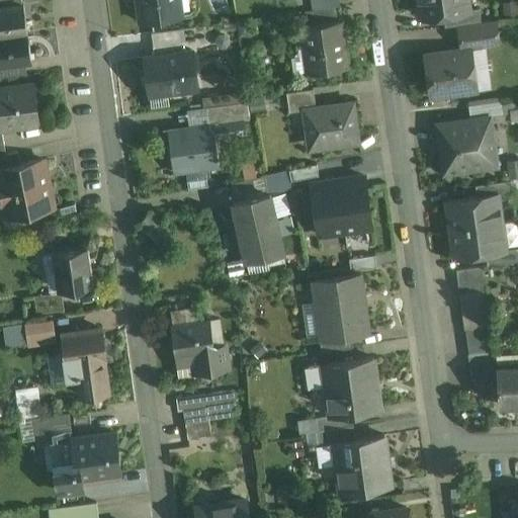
[(137,0),(140,21),(182,16),(179,0),(137,0)]
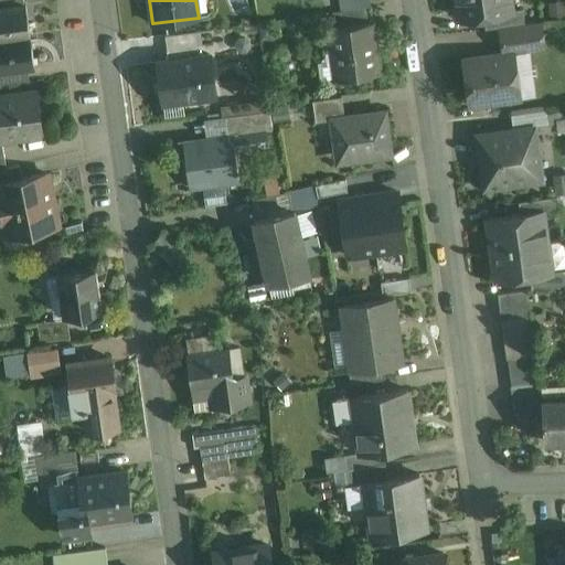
[(369,0),(341,0),(343,11),(370,7),(369,0)]
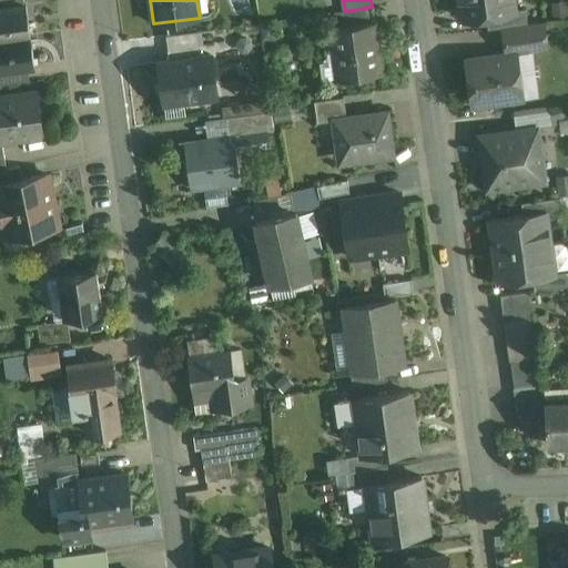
[(513,0),(458,0),(462,18),(486,14),(515,10),(515,9),(513,0)]
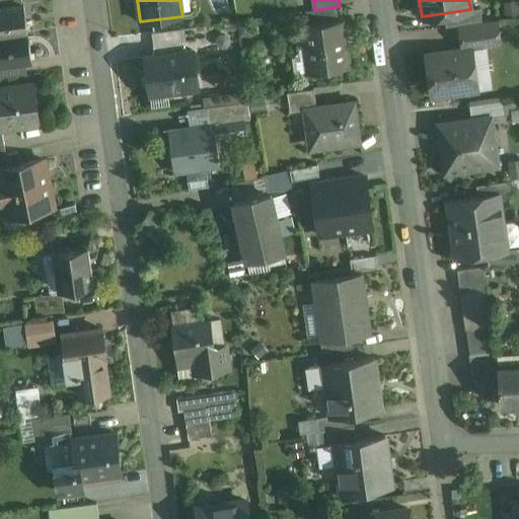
[(0,7),(0,35),(27,32),(24,4),(0,7)]
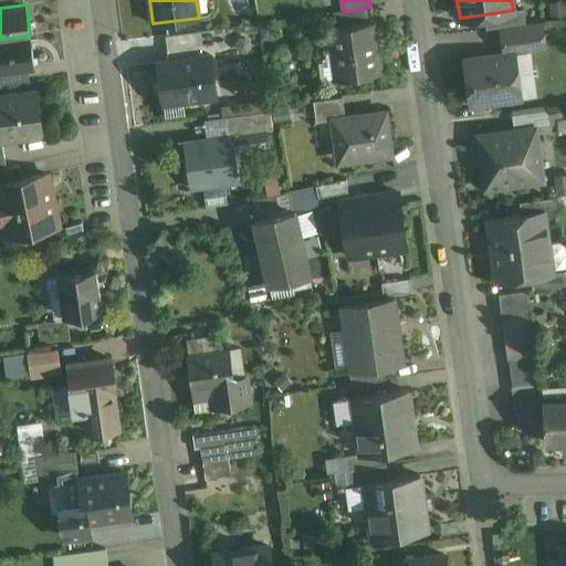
[(344,11),(334,12),(335,22),(345,20),(346,27),(373,22),(370,7),(344,11)]
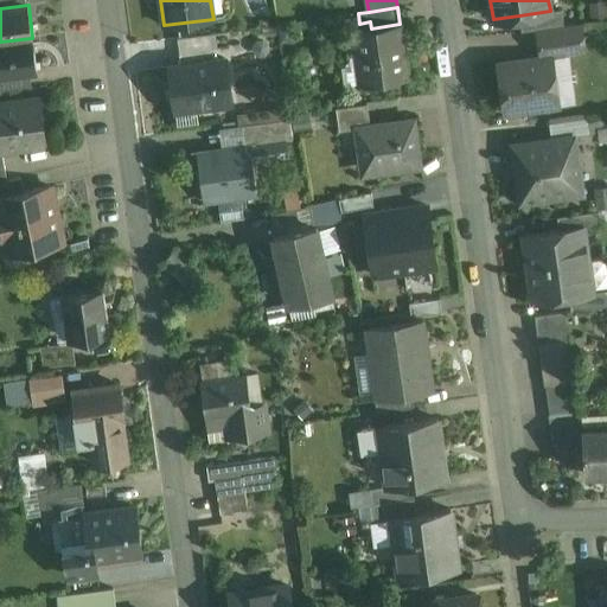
[(550,11),(519,16),(522,31),(538,29),(564,25),(562,8),(550,10),(550,11)]
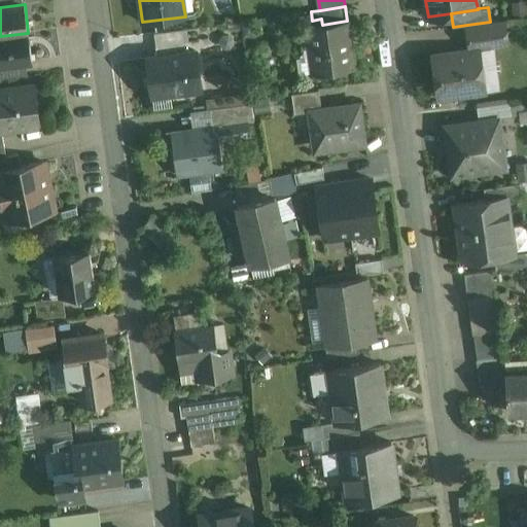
[(347,21),(322,25),(321,19),(312,21),(313,26),(306,27),(312,73),(355,68),(348,21),(347,21)]
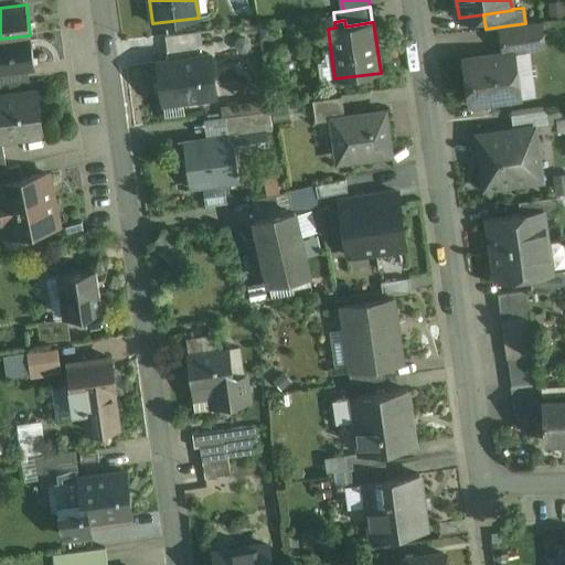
[(525,23),(501,27),(504,52),(513,51),(513,53),(544,49),(541,21),(525,23)]
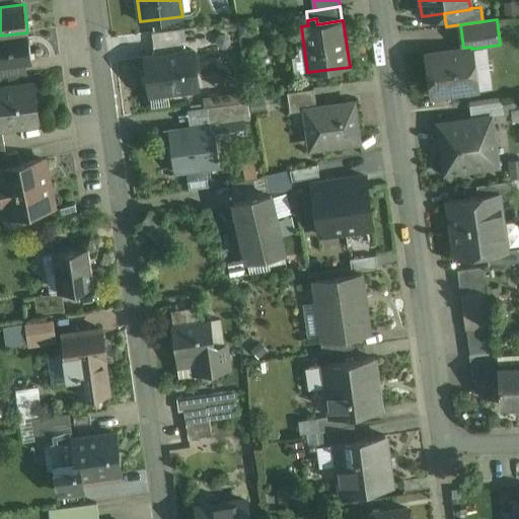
[(179,28),(154,32),(156,50),(182,46),(179,28)]
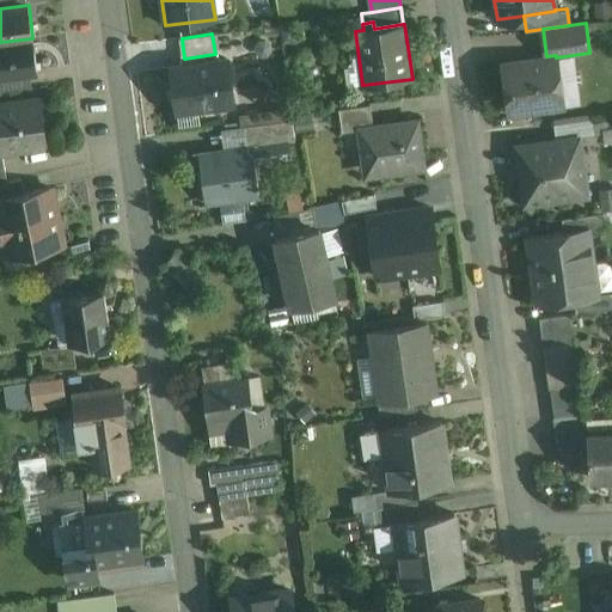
[(32,38),(0,42),(0,77),(30,73),(37,72),(32,38)]
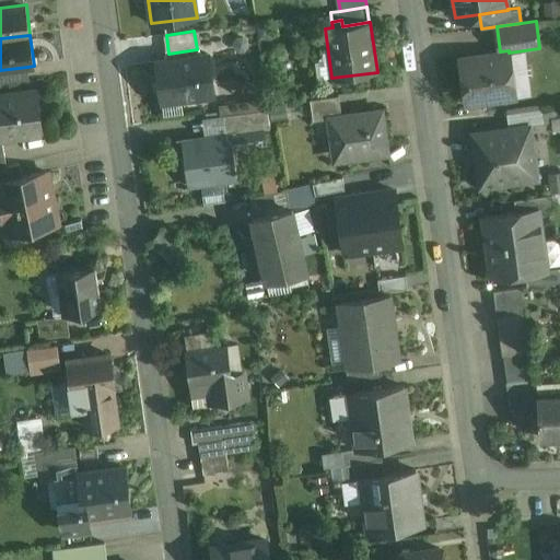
[(500,51),(462,57),(467,103),(514,96),(514,94),(508,94),(504,73),(511,73),(509,53),(509,50),(500,51)]
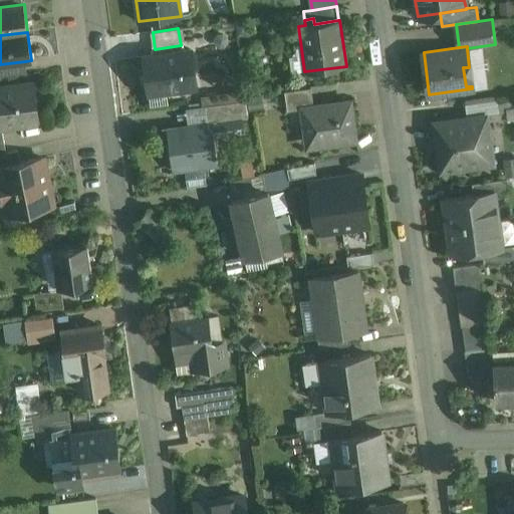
[(192,50),(144,56),(149,92),(151,92),(150,88),(183,83),(183,87),(197,86),(192,50)]
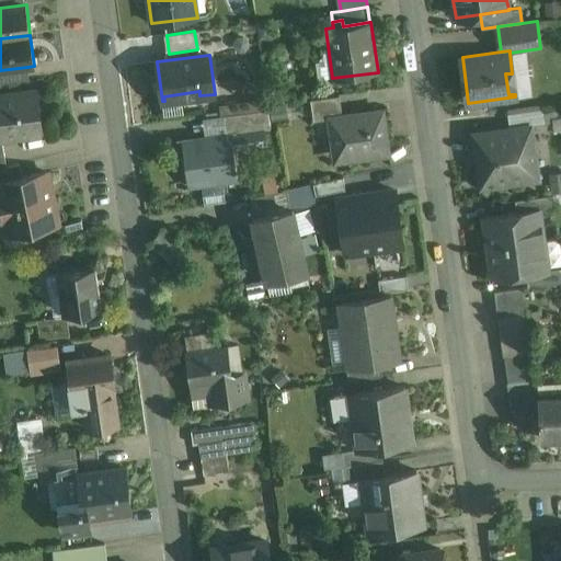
[(27,67),(0,70),(0,83),(29,80),(27,67)]
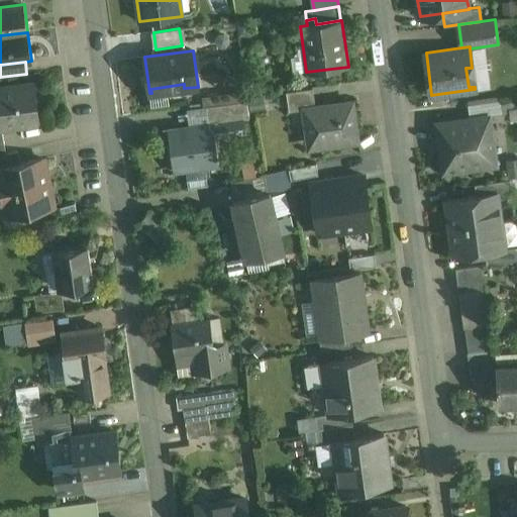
[(34,85),(0,89),(0,126),(39,122),(34,85)]
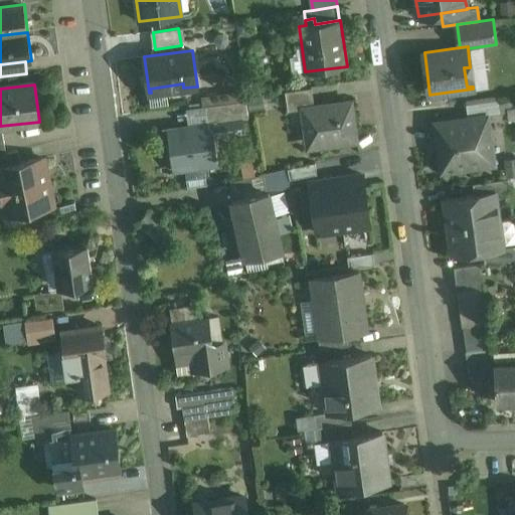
[(312,88),(286,91),(288,110),(302,109),(302,108),(314,106),(312,88)]
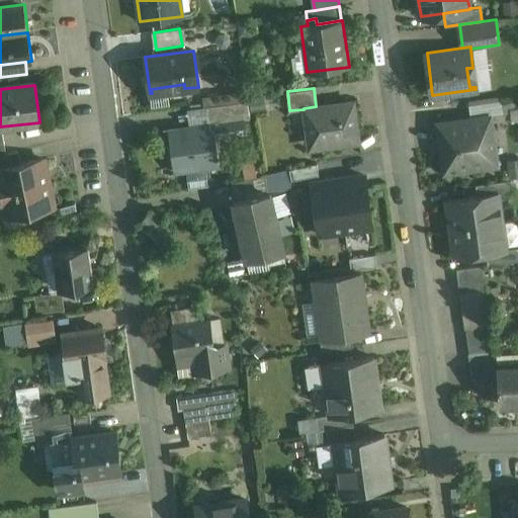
[(501,100),(468,105),(470,117),(491,114),(492,115),(503,114),(501,100)]
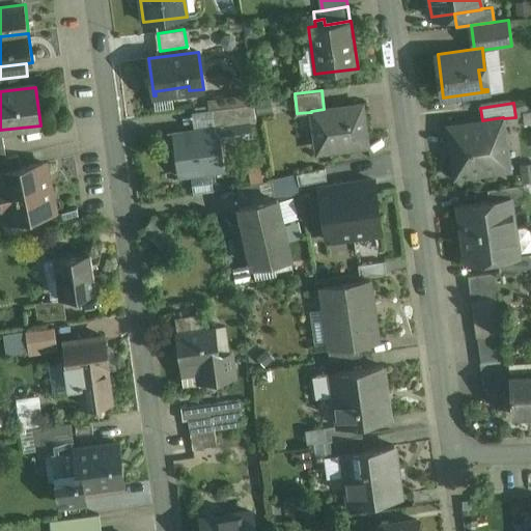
[(254,104),(216,109),(218,123),(255,118),(254,104)]
